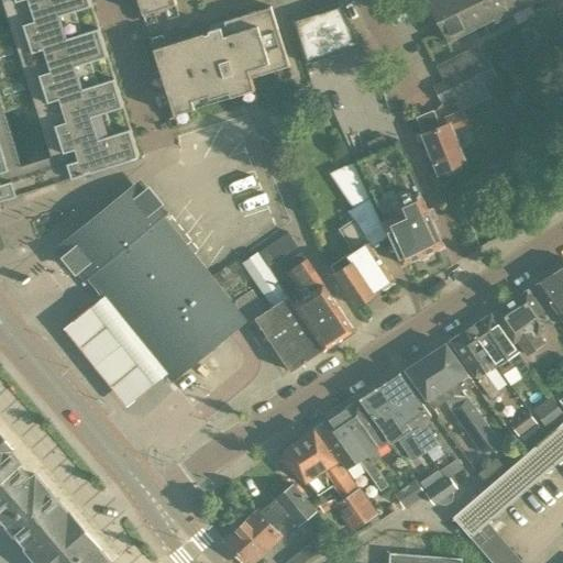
[(116,163),(138,156),(98,30),(94,13),(89,0),(2,0),(12,29),(7,30),(0,32),(0,198),(8,196),(15,194),(21,192),(23,191),(31,175),(30,173),(23,174),(21,164),(4,111),(9,110),(19,107),(30,103),(34,102),(51,154),(54,165),(47,166),(53,183),(55,181),(72,176),(81,173),(96,169),(116,163)]
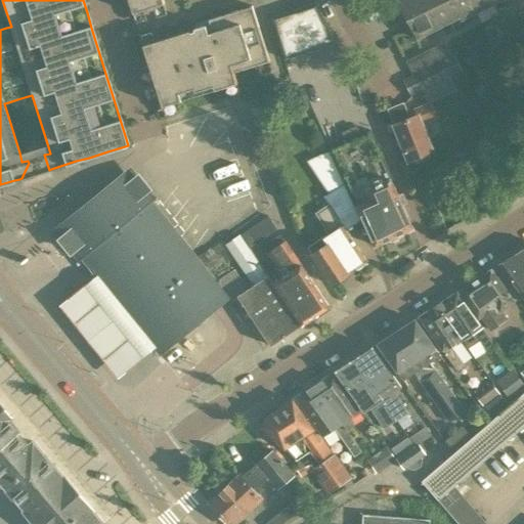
[(128,0),(132,12),(164,3),(163,0),(128,0)]
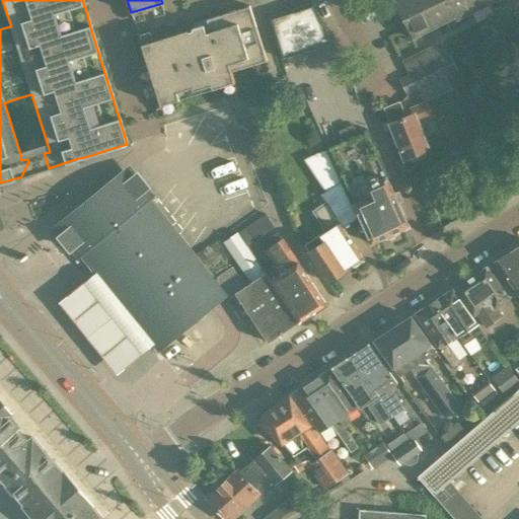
[(391,0),(412,40),(456,18),(457,21),(500,0),(391,0)]
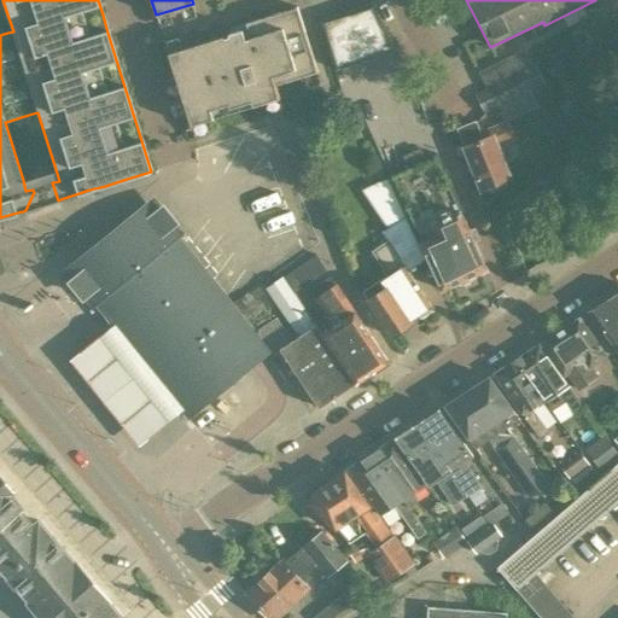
[(373,3),(334,15),(319,21),(334,70),(396,51),(397,51),(395,46),(373,3)]
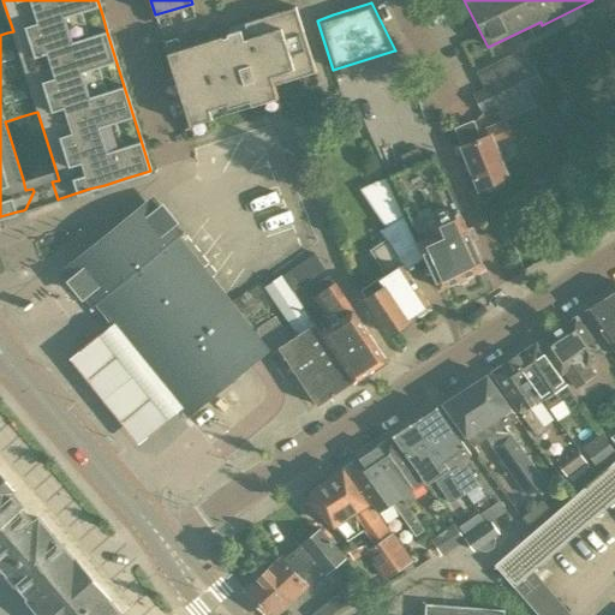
[(318,83),(294,9),(245,24),(249,37),(243,40),(240,30),(227,34),(227,35),(222,37),(222,35),(180,48),(177,37),(162,41),(192,137),(207,132),(203,121),(263,102),(267,114),(279,111),(278,108),(281,107),(274,85),(303,76),(306,87),(318,83)]
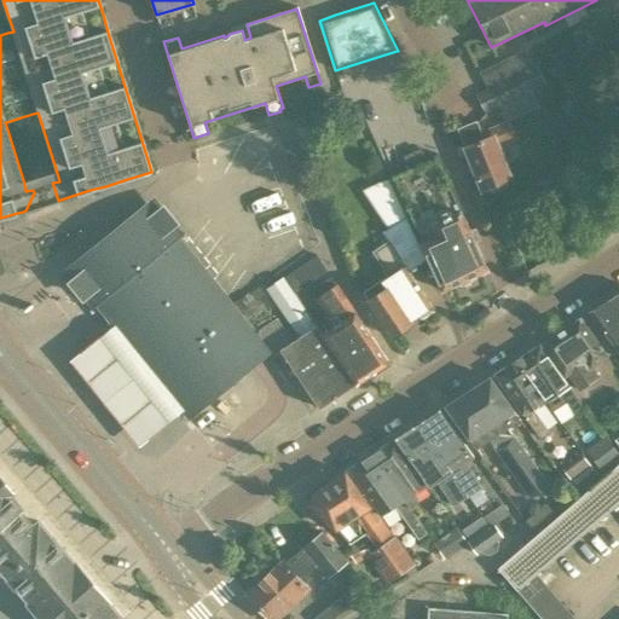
[(528,67),(520,51),(479,71),(486,87),(528,67)]
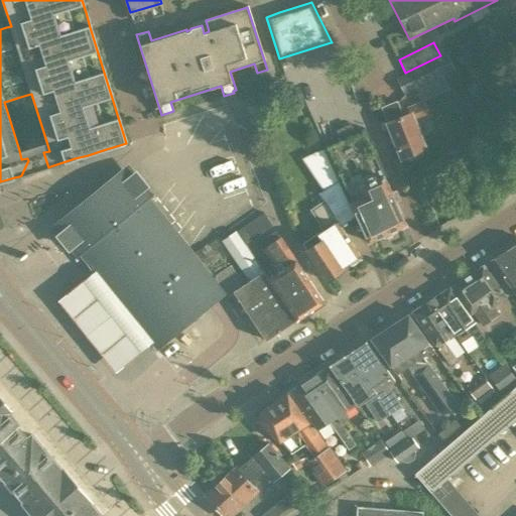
[(455,70),(446,53),(396,79),(404,95),(455,70)]
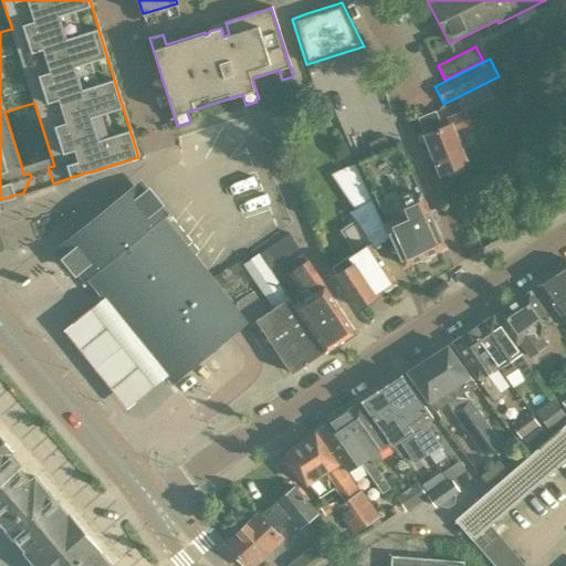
[(418,118),(440,175),(467,164),(456,135),(474,127),(467,108),(446,117),(449,125),(442,128),(436,112),(418,118)]
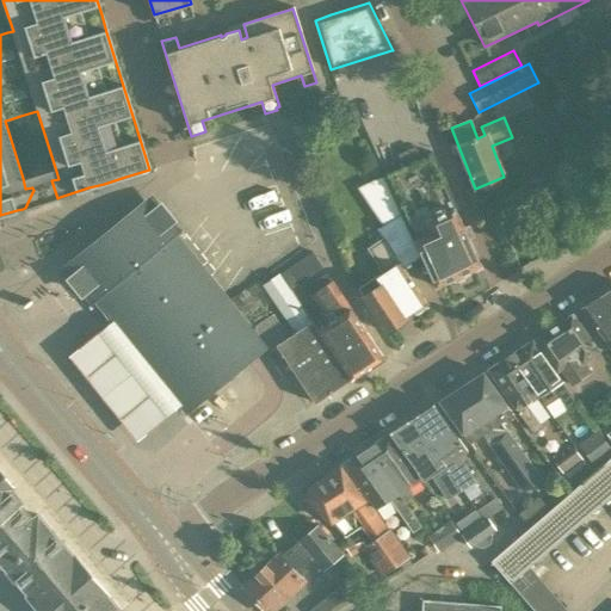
[(458,209),(433,153),(421,158),(415,147),(400,154),(406,165),(387,173),(438,287),(481,266),(456,210),(458,209)]
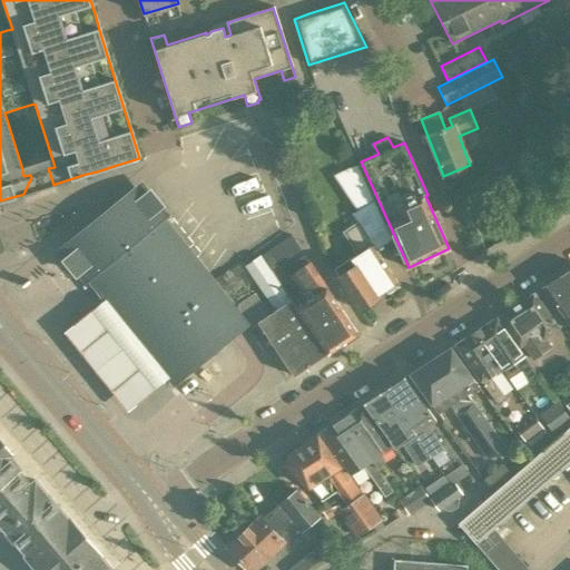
[(342,233),(357,255),(352,258),(350,256),(333,267),(340,277),(362,311),(380,298),(377,295),(397,282),(375,251),(372,245),(369,239),(371,237),(385,227),(374,200),(357,164),(333,176),(346,194),(352,192),(361,209),(359,212),(355,214),(360,220),(342,233)]
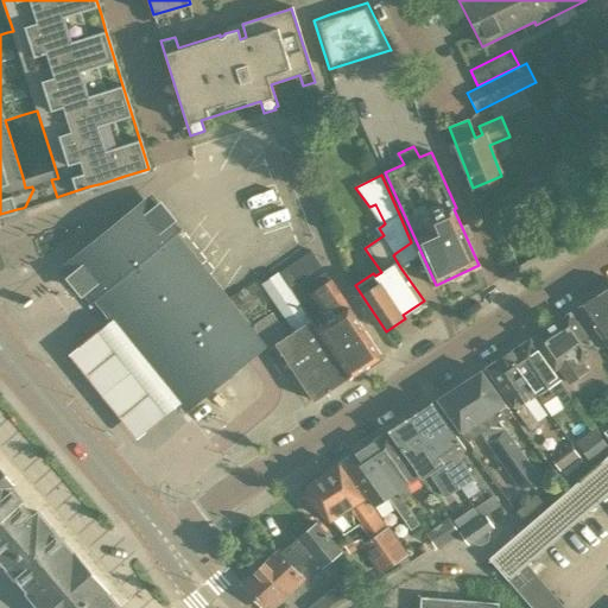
[(96,299),(96,301),(178,235),(157,209),(144,207),(75,261),(75,276),(95,301),(96,299)]
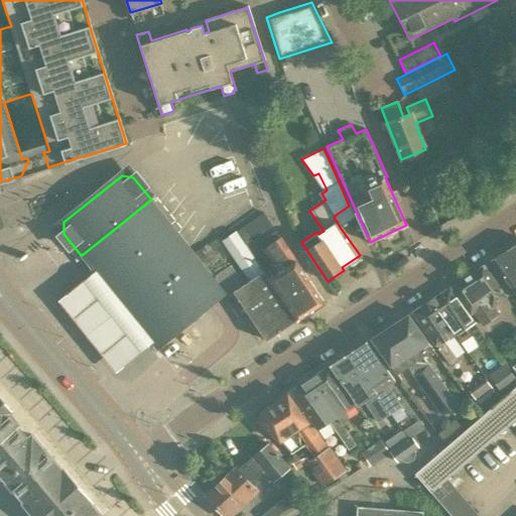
[(151,200),(82,255),(89,263),(100,277),(157,348),(213,303),(227,292),(195,252),(151,200)]
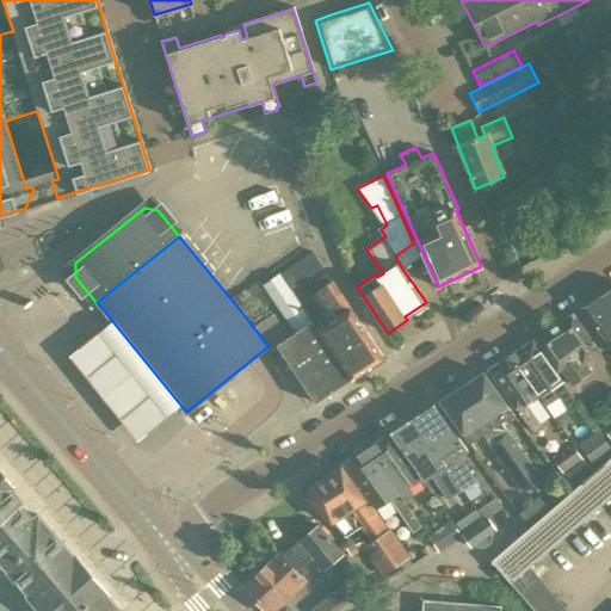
[(281,272),(291,289),(322,267),(313,251),(281,272)]
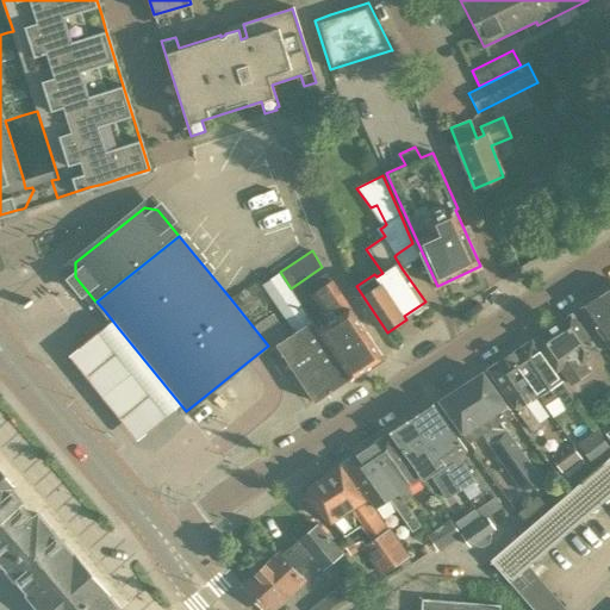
[(261,284),(263,287),(294,334),(288,337),(272,313),(254,328),(272,349),(277,346),(316,403),(350,379),(312,322),(310,324),(287,291),(291,288),(280,272),(261,284)]
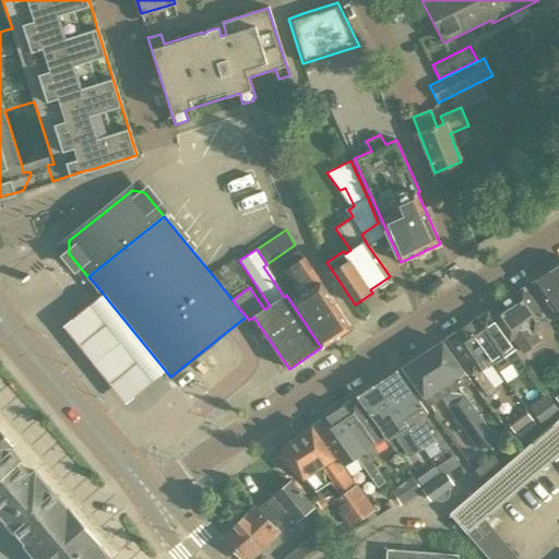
[(285,270),(301,295),(290,301),(322,347),(351,328),(302,258),(285,270)]
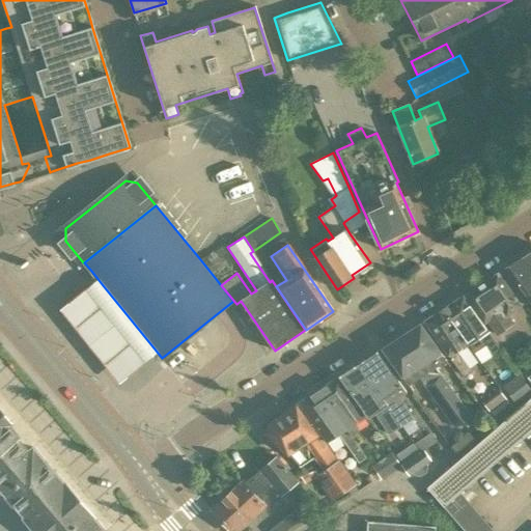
[(530,269),(523,257),(506,269),(530,302),(530,269)]
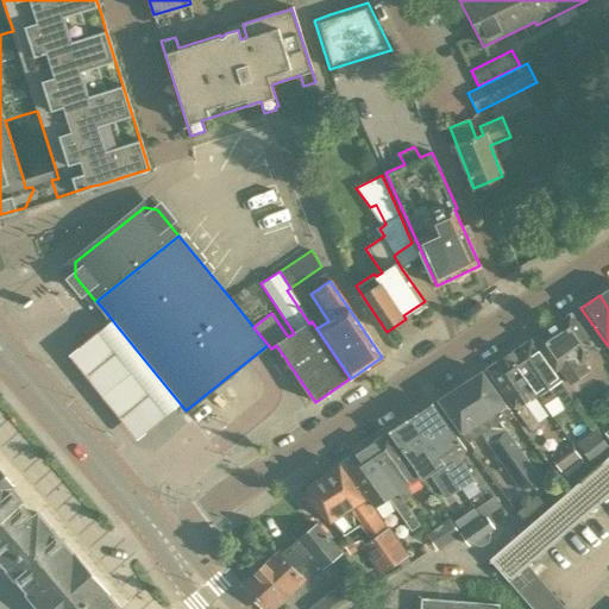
[(559,369),(570,383),(590,371),(582,360),(597,351),(571,314),(532,338),(557,371),(559,369)]
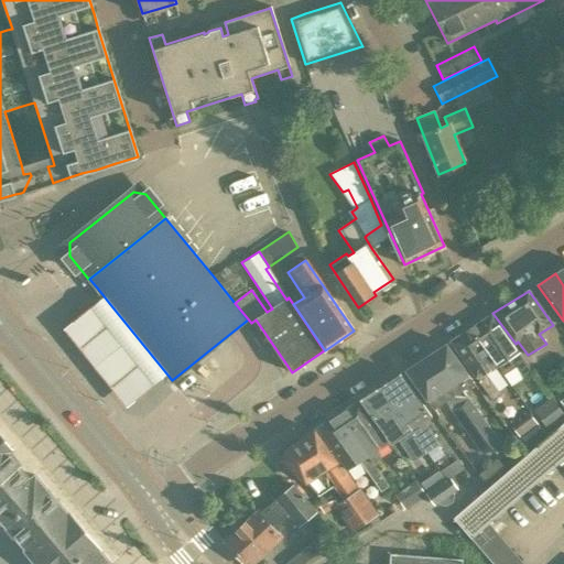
[(172,380),(109,303),(67,338),(129,414),(172,380)]
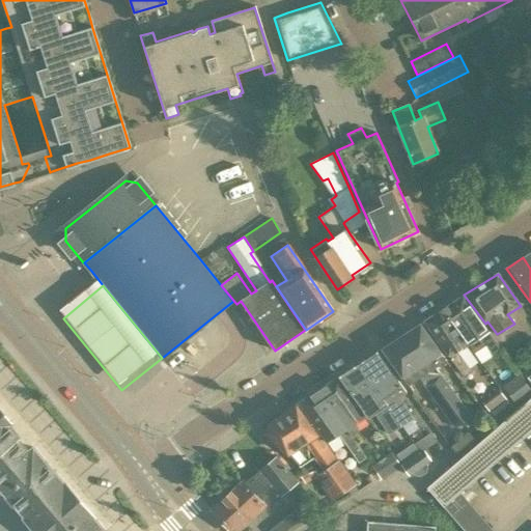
[(463,295),(443,309),(468,344),(469,343),(475,353),(485,344),(494,356),(502,350),(487,331),(463,295)]
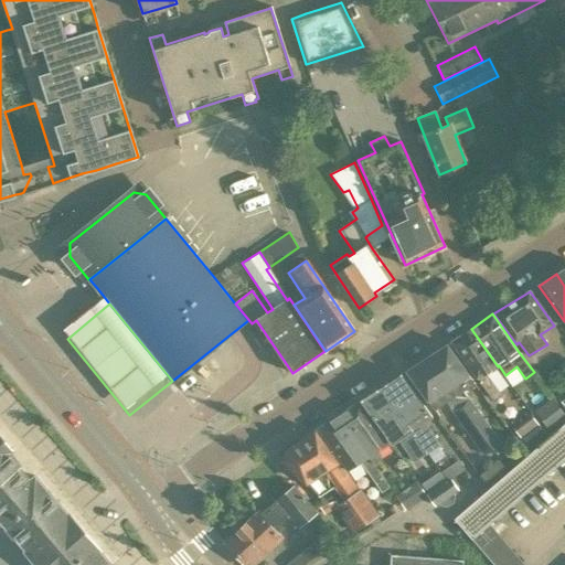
[(498,366),(471,329),(451,342),(478,381),(492,400),(501,393),(488,374),(498,366)]
